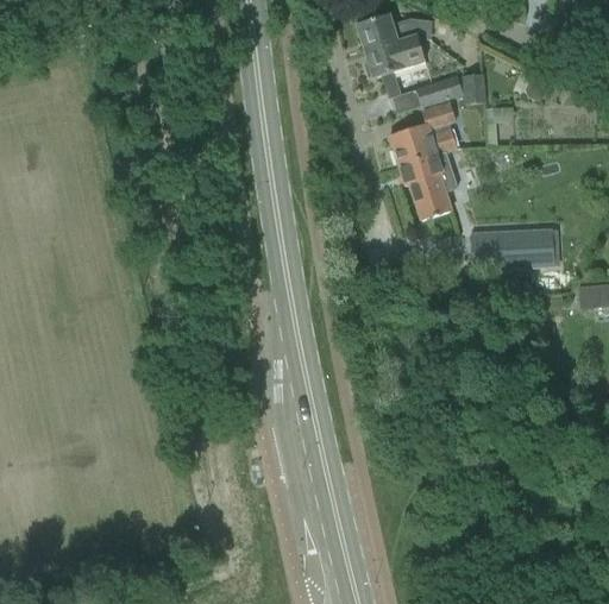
[(393,23),(389,12),(356,23),(364,50),(416,33),(418,38),(429,38),(431,20),(408,18),(393,23)]
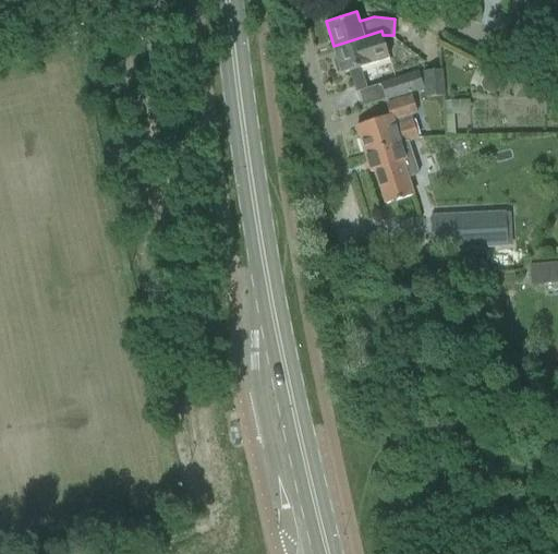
[(337,57),(334,58),(337,70),(340,69),(341,71),(349,68),(355,89),(358,88),(363,104),(385,97),(385,98),(425,85),(424,69),(419,71),(417,68),(380,81),(366,85),(360,64),(372,60),(388,55),(383,35),(381,31),(334,46),(337,57)]
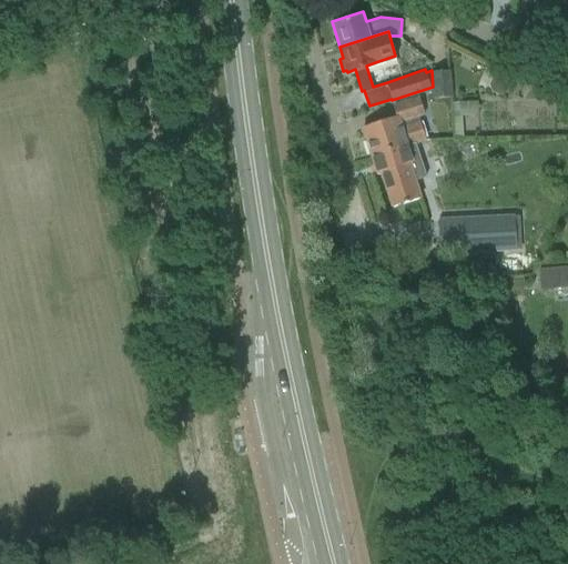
[(449,68),(432,69),(432,70),(433,87),(433,91),(433,96),(450,94),(450,90),(449,68)]
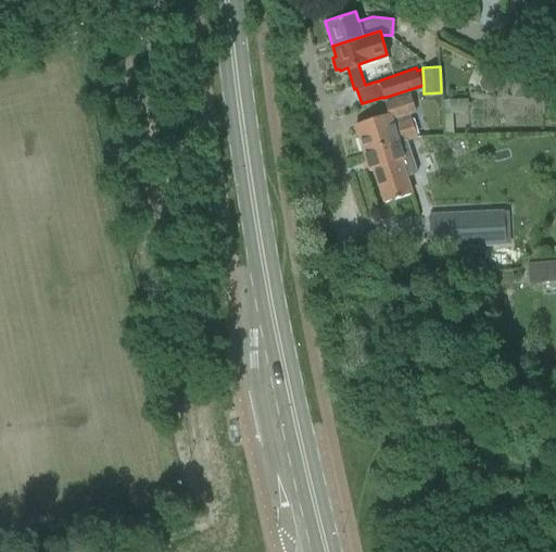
[(482,73),(479,79),(482,87),(489,89),(496,86),(500,79),(496,72),(489,70),(482,73)]
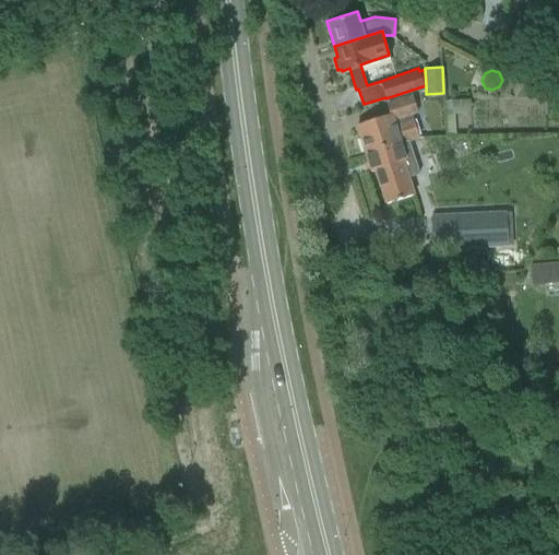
[(377,118),(356,125),(365,151),(409,138),(409,139),(414,138),(419,136),(419,134),(414,116),(413,116),(412,114),(418,111),(412,92),(384,101),(389,113),(377,118)]
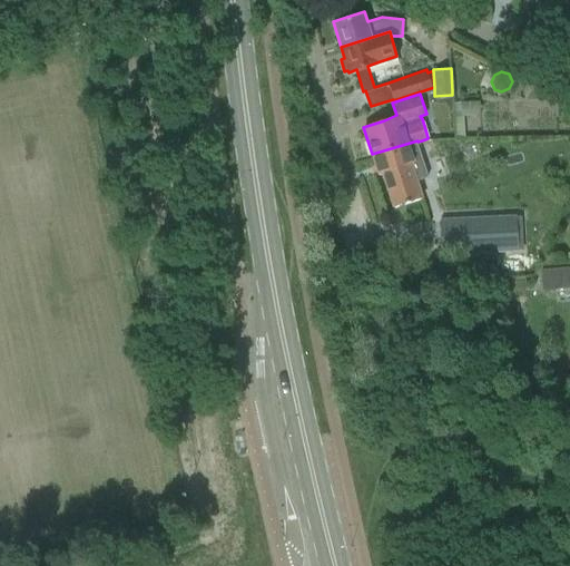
[(479,99),(464,100),(464,114),(480,113),(479,99)]
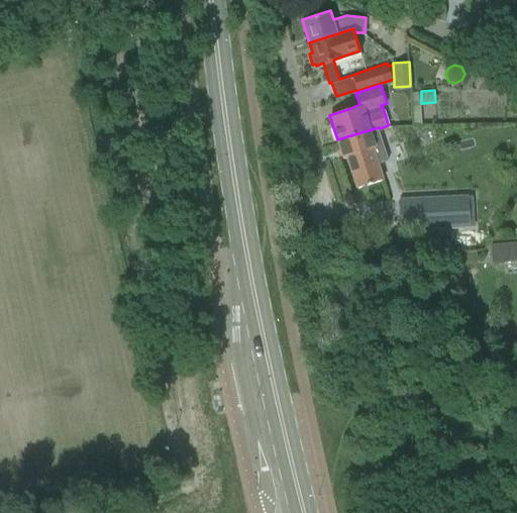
[(379,127),(337,139),(342,157),(347,156),(356,186),(377,180),(383,178),(378,162),(389,159),(379,128),(379,127)]
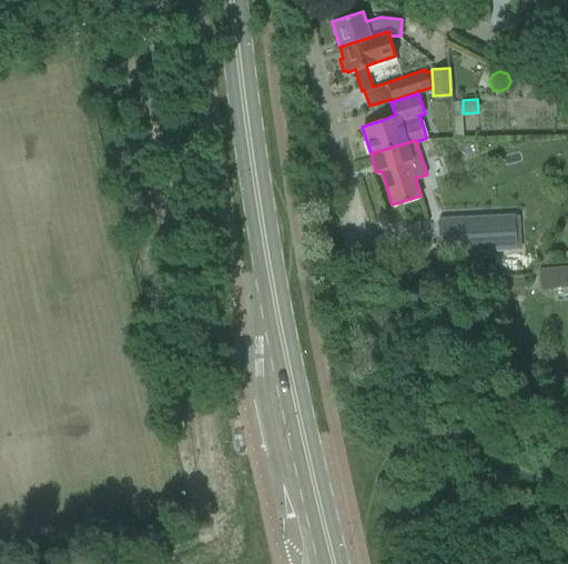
[(440,251),(517,248),(515,213),(438,218),(440,251)]
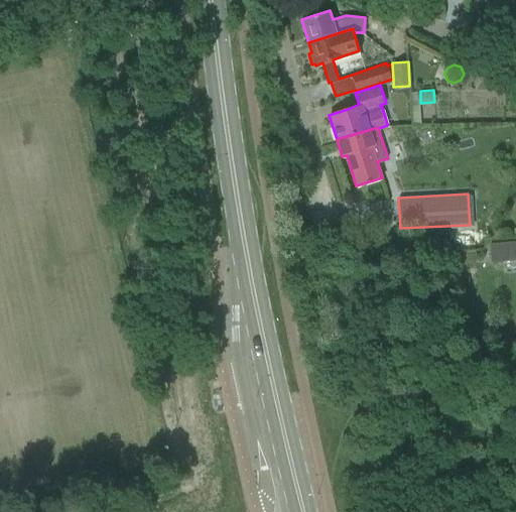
[(515,256),(515,238),(490,238),(490,256),(515,256)]
